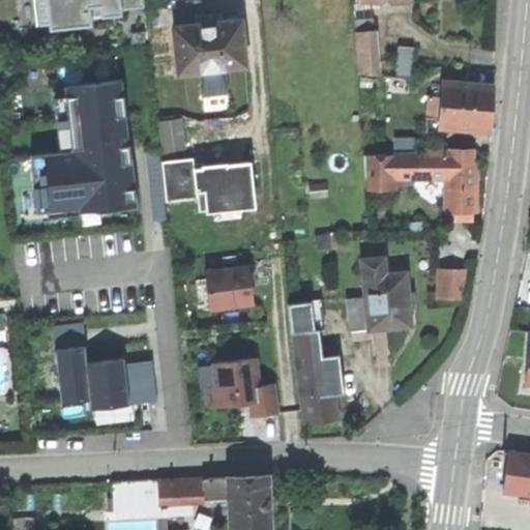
[(37,0),(41,25),(51,24),(83,21),(83,13),(122,10),(146,8),(144,0),(37,0)]
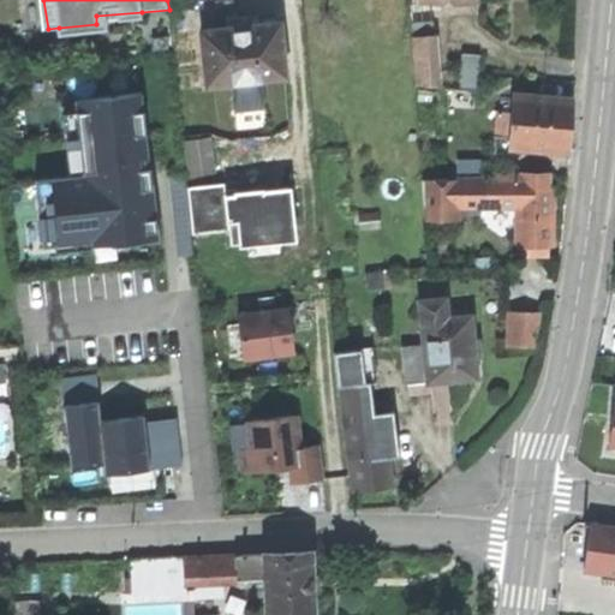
[(425,23),(425,1),(412,1),(413,23),(416,23),(425,23)]
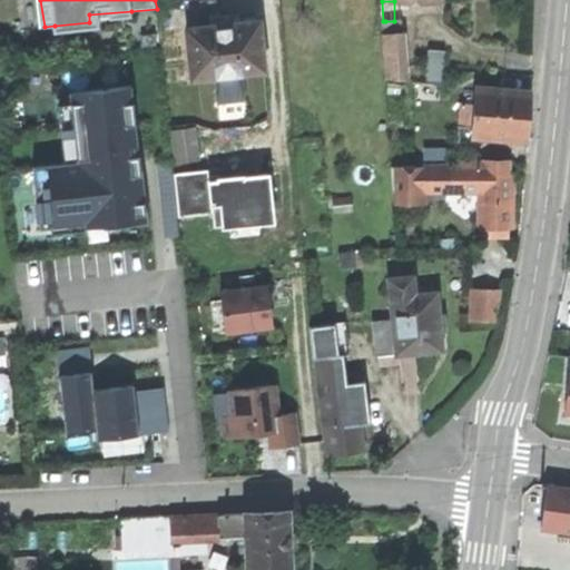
[(89,22),(55,26),(56,32),(99,27),(98,19),(117,18),(131,17),(131,11),(89,15),(89,22)]
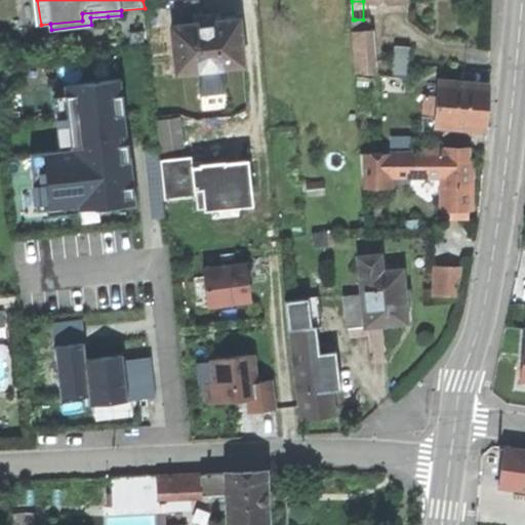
[(195,16),(195,24),(215,21),(215,14),(205,15),(195,16)]
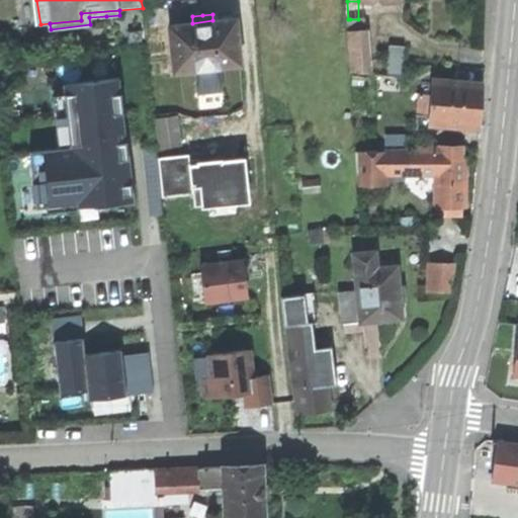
[(212,20),(192,23),(167,26),(173,72),(194,70),(219,67),(240,64),(235,18),(212,20)]
